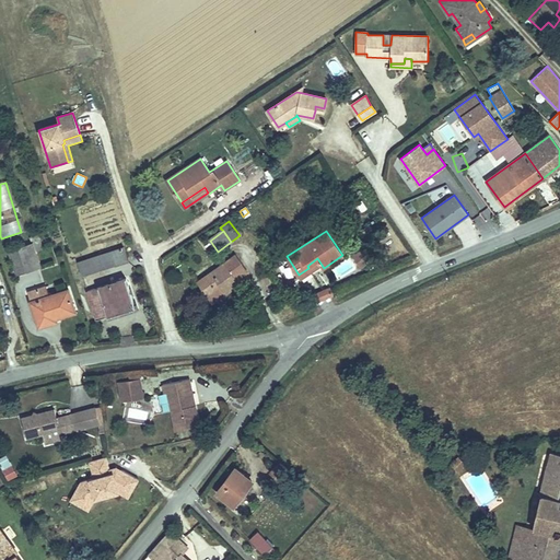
[(43,248),(41,240),(33,242),(35,251),(43,248)]
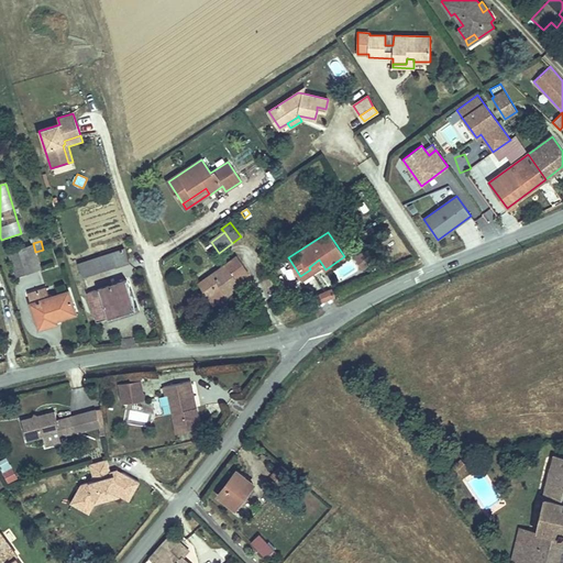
[(42,268),(35,252),(33,243),(19,249),(28,273),(42,268)]
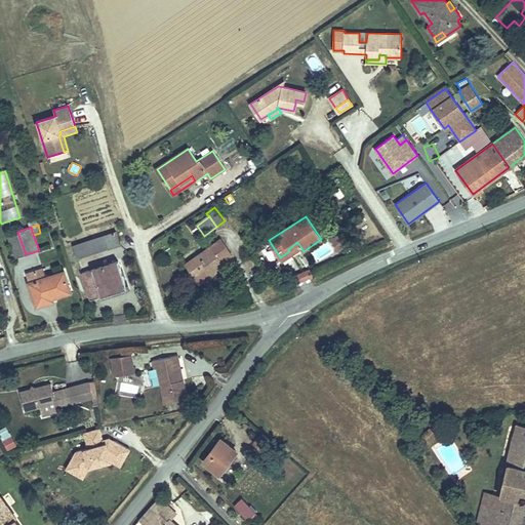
[(26,254),(17,232),(8,235),(16,258),(26,254)]
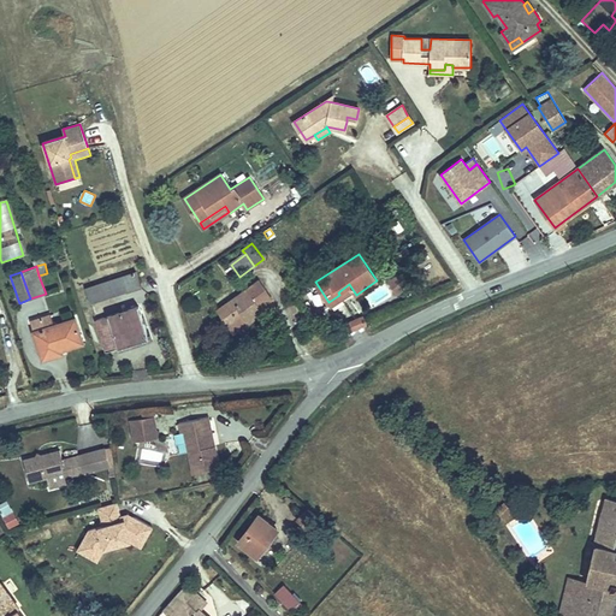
[(90,303),(141,286),(136,272),(86,288),(90,303)]
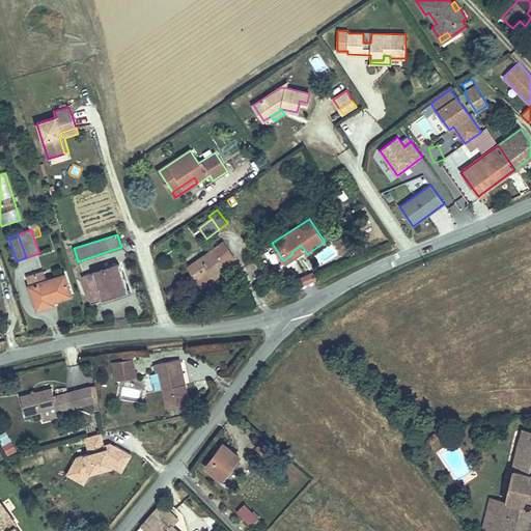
[(351,247),(344,236),(341,239),(347,249),(351,247)]
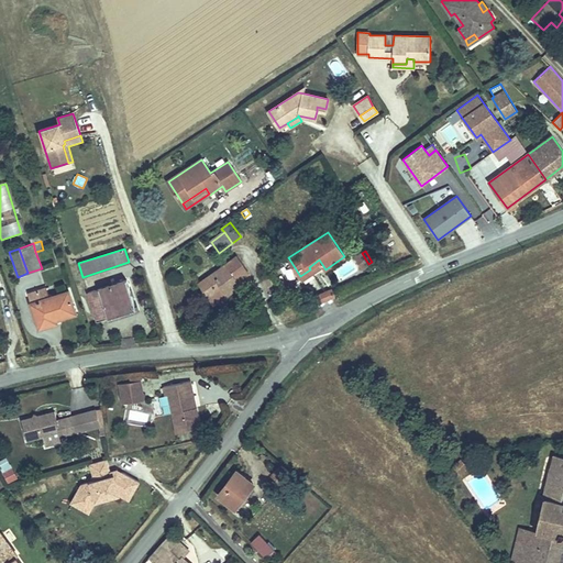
[(368,264),(362,253),(355,257),(362,268),(368,264)]
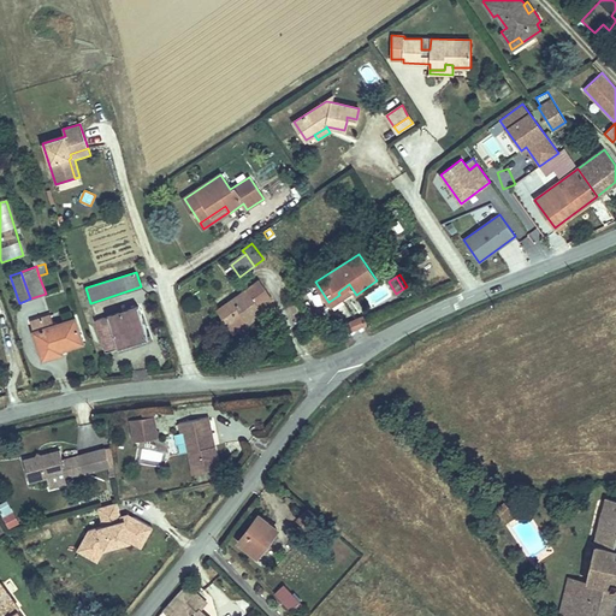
[(264,312),(260,307),(272,298),(259,280),(217,309),(234,333),(264,312)]
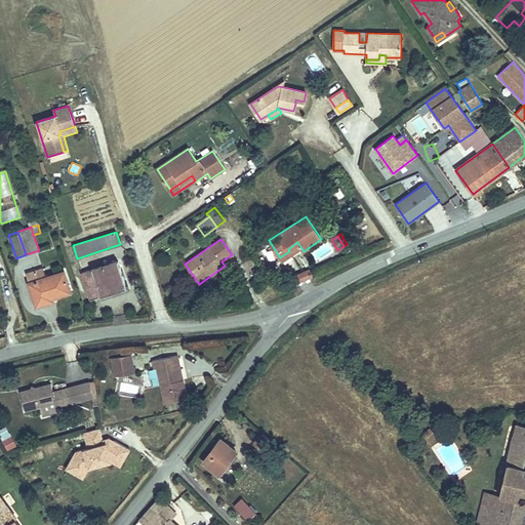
[(282,260),(301,248),(297,242),(288,249),(289,251),(280,257),(282,260)]
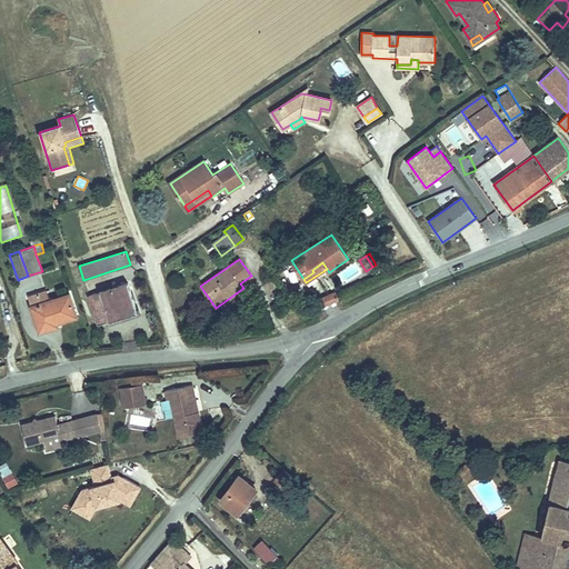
[(138,311),(129,282),(115,287),(112,282),(110,283),(111,288),(89,296),(99,325),(138,311)]
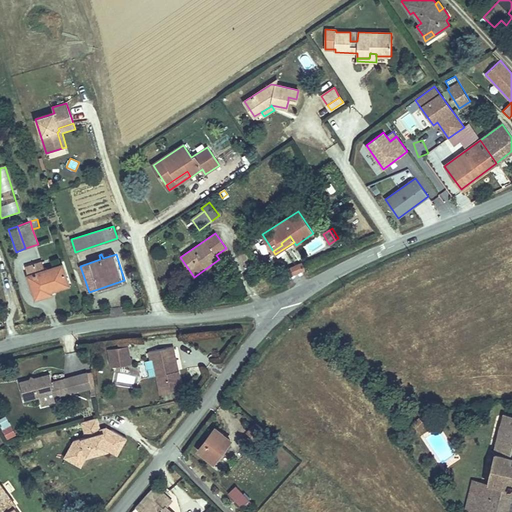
[(45,270),(43,261),(35,264),(38,272),(45,270)]
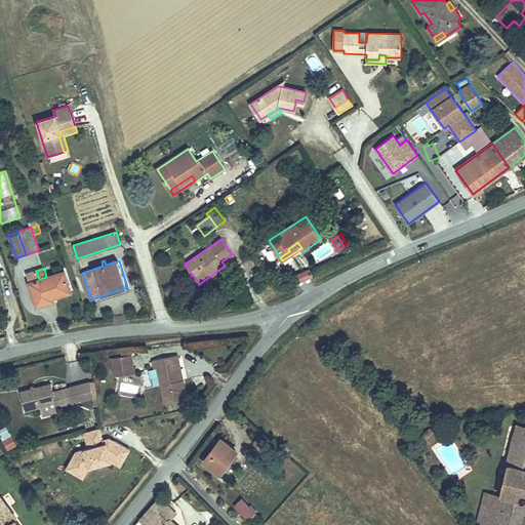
[(71,291),(65,271),(46,277),(39,279),(36,271),(27,274),(37,306),(47,303),(46,299),(71,291)]
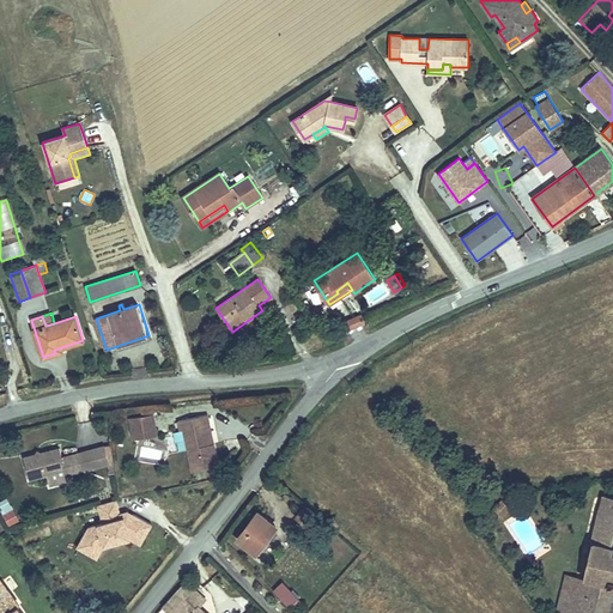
[(128,417),(131,430),(155,426),(152,413),(128,417)]
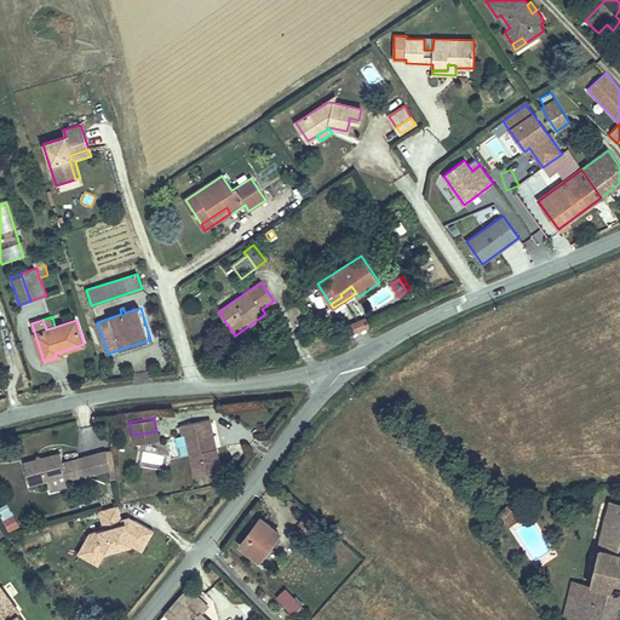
[(211,429),(210,419),(177,425),(179,436),(184,436),(193,475),(219,470),(214,445),(210,446),(206,430),(211,429)]
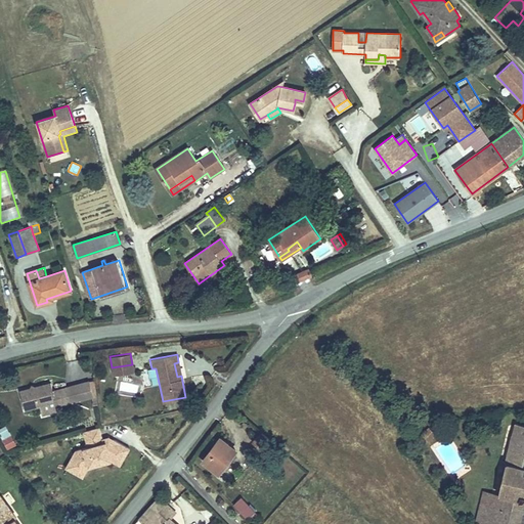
[(91,380),(87,360),(67,363),(71,384),(91,380)]
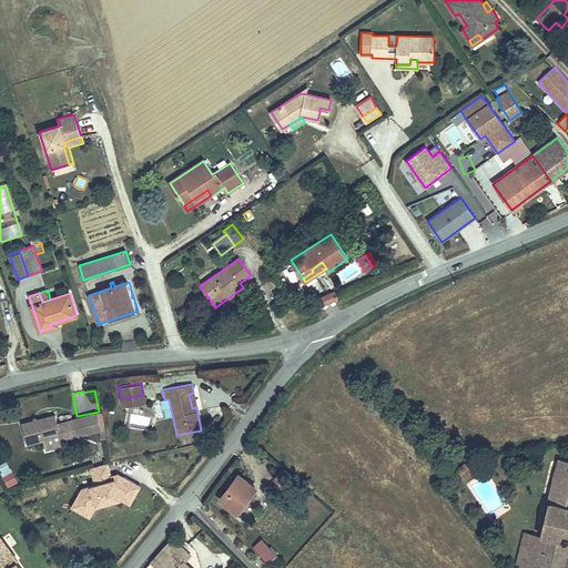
[(122,405),(144,402),(143,395),(121,398),(122,405)]
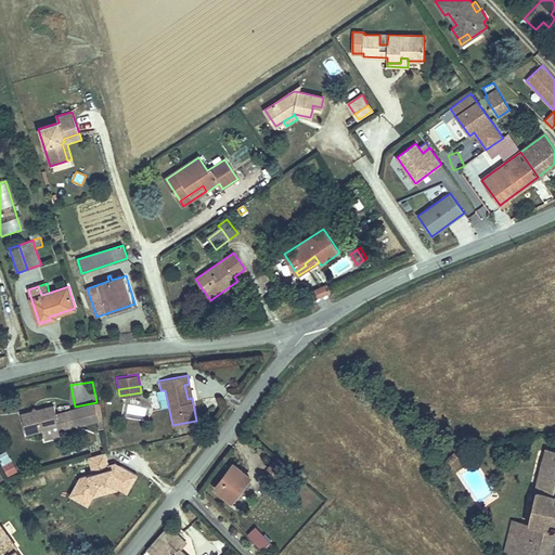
[(101,402),(85,407),(89,423),(99,421),(103,418),(101,402)]
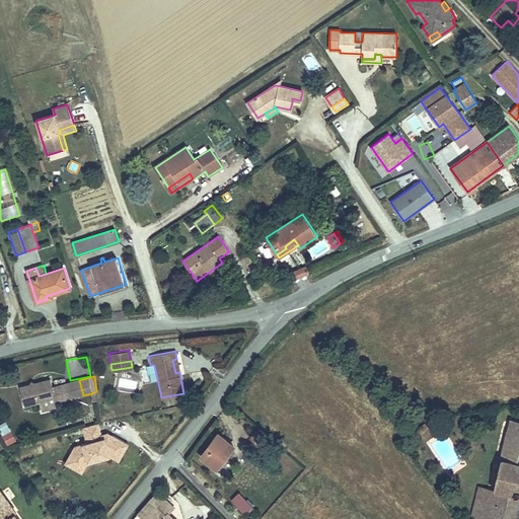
[(30,384),(20,387),(25,405),(40,401),(43,411),(58,406),(56,402),(70,399),(66,383),(53,387),(51,379),(34,383),(33,386),(30,384)]
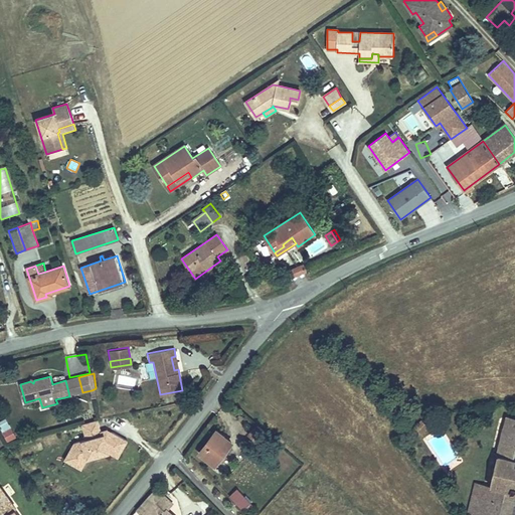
[(78,377),(65,380),(69,396),(82,392),(78,377)]
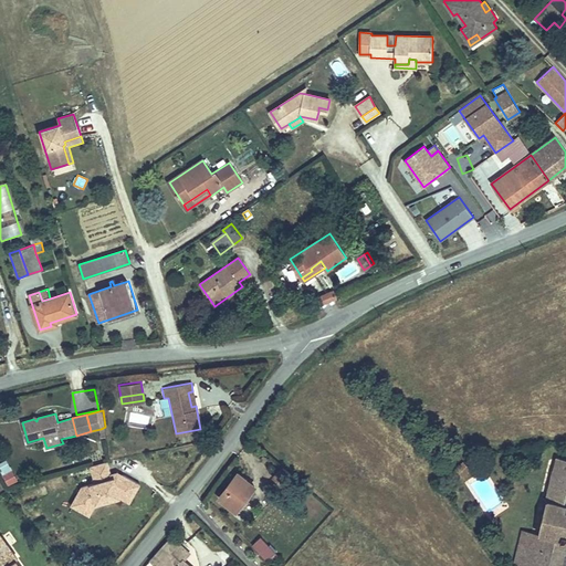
[(513,565),(561,565),(565,547),(565,459),(557,457),(538,534),(523,530),(513,565)]
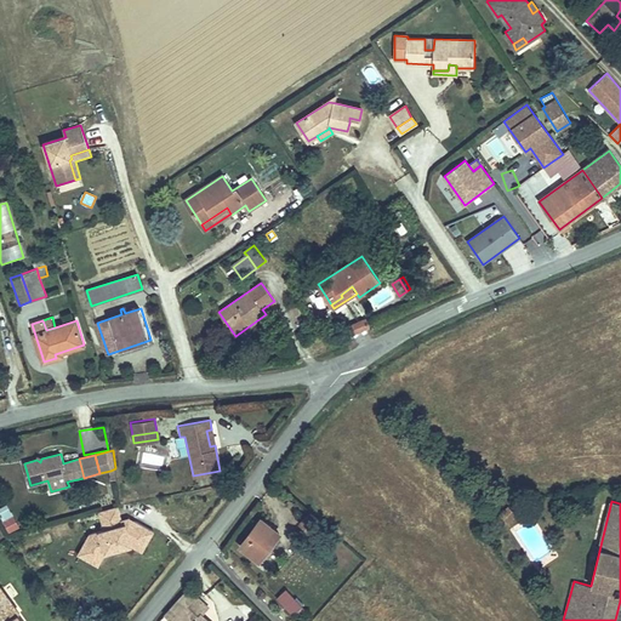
[(496,518),(501,522),(505,518),(512,511),(513,510),(508,506),(496,518)]
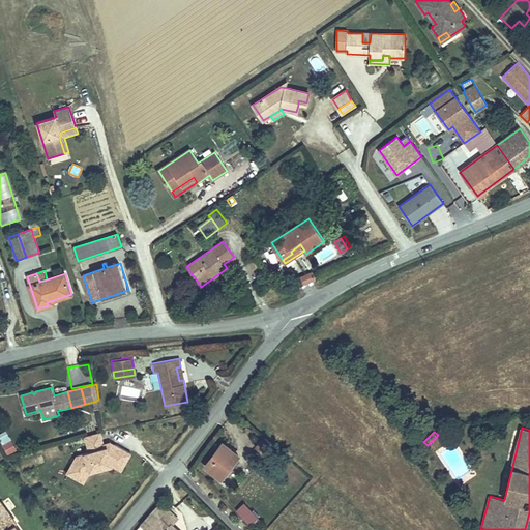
[(100,433),(84,437),(88,452),(76,455),(69,466),(83,474),(89,472),(112,466),(121,471),(130,454),(115,445),(105,447),(104,444),(100,433)]
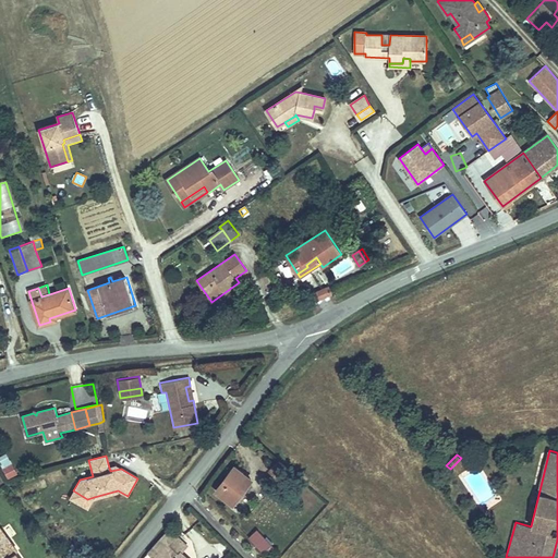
[(460,459),(453,465),(457,470),(464,462),(460,459)]
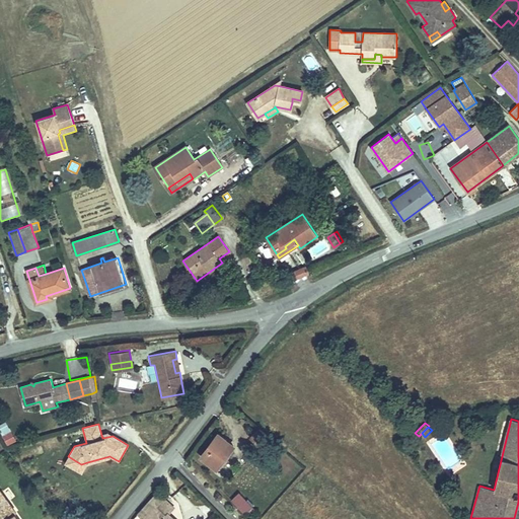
[(258,428),(250,437),(260,446),(269,437),(258,428)]
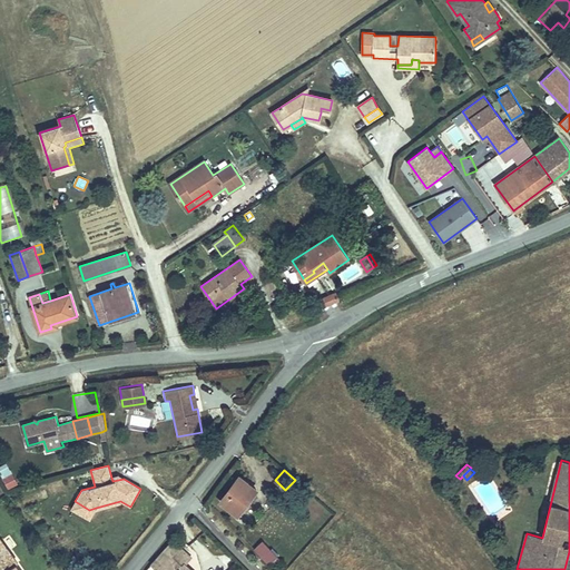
[(10,475),(3,479),(8,488),(15,484),(10,475)]
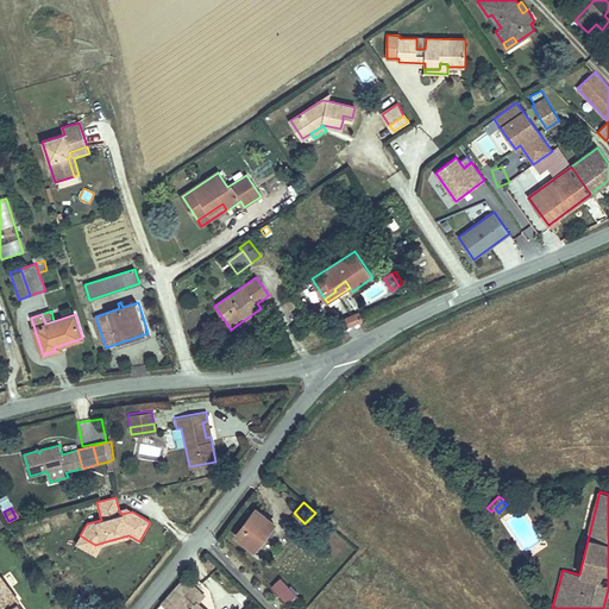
[(256,509),(237,535),(255,550),(275,523),(256,509)]
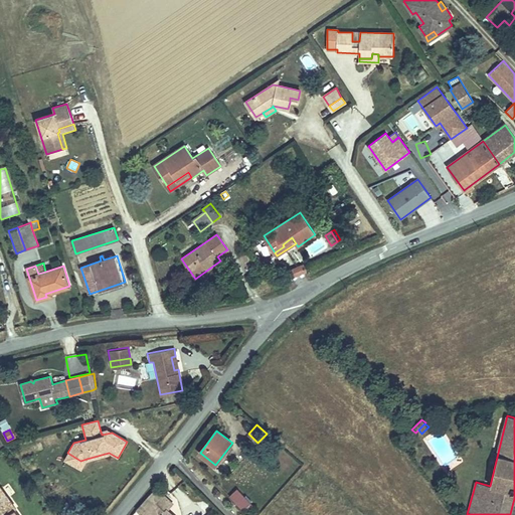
[(80,469),(87,459),(80,461),(67,453),(63,460),(80,469)]
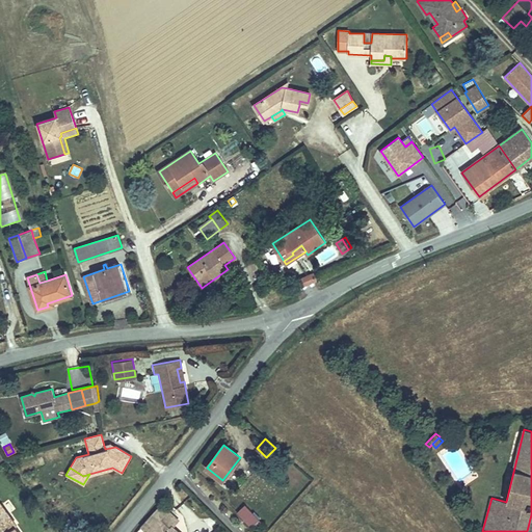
[(177,505),(184,498),(178,491),(170,498),(177,505)]
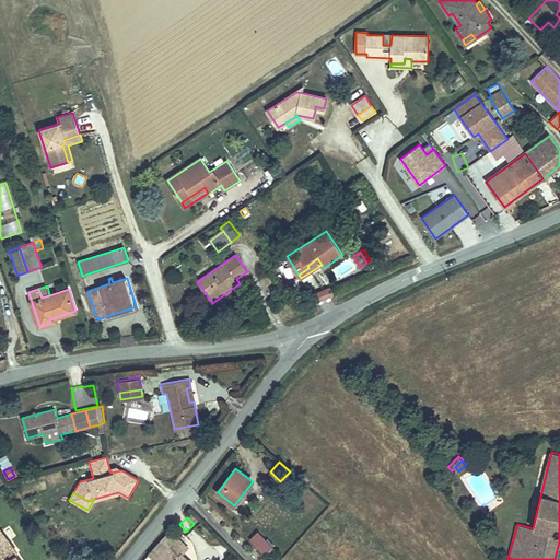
[(247,527),(243,532),(257,548),(265,556),(273,547),(257,532),(254,535),(247,527)]
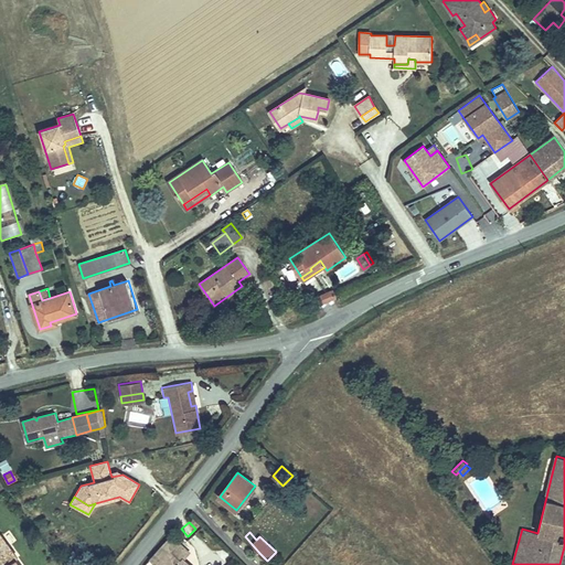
[(0,564),(20,564),(16,558),(18,557),(0,533),(0,564)]
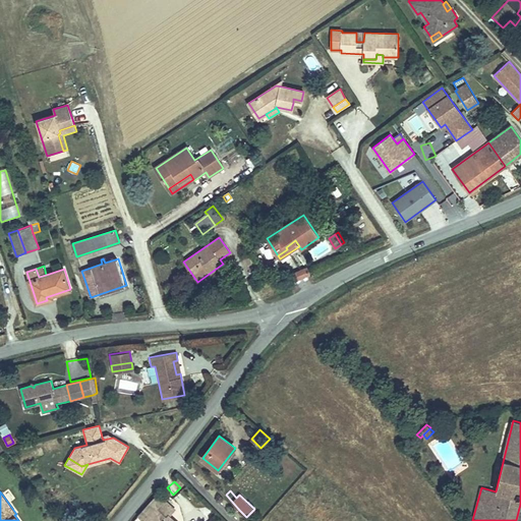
[(158,495),(138,515),(145,520),(174,520),(167,515),(173,509),(158,495)]
